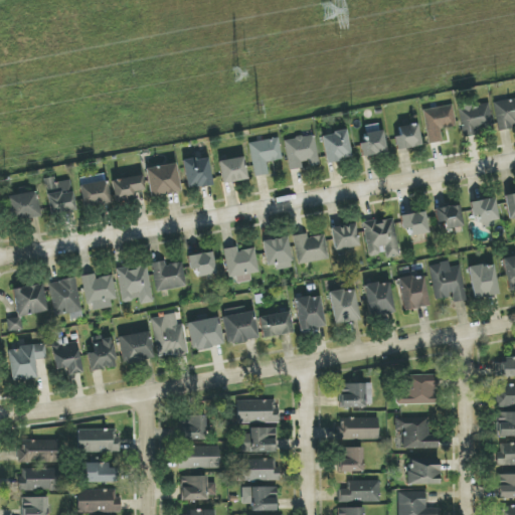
[(497,129),(514,126),(514,99),(493,102),(497,129)]
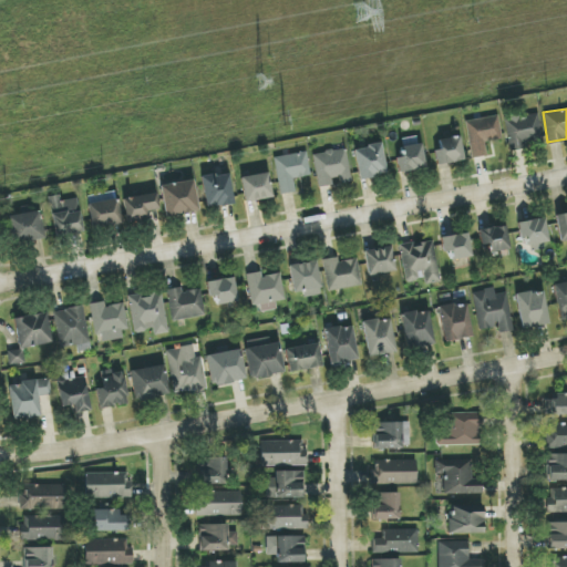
[(509,153),(526,150),(525,144),(542,141),(537,113),(504,120),(509,153)]
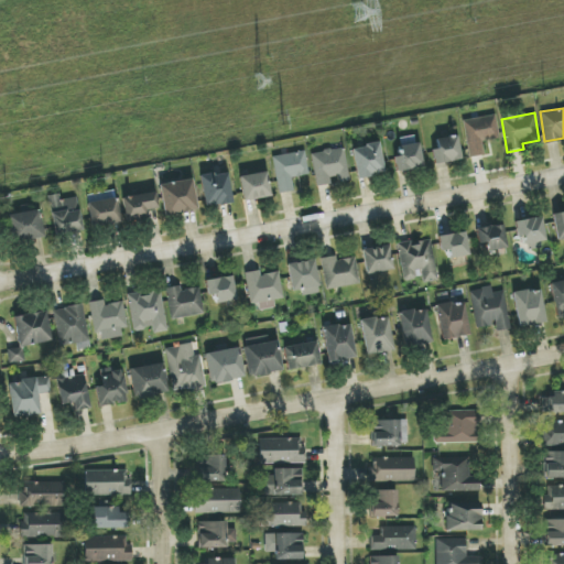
[(485,154),(481,142),(499,138),(495,115),(462,121),(469,158),(485,154)]
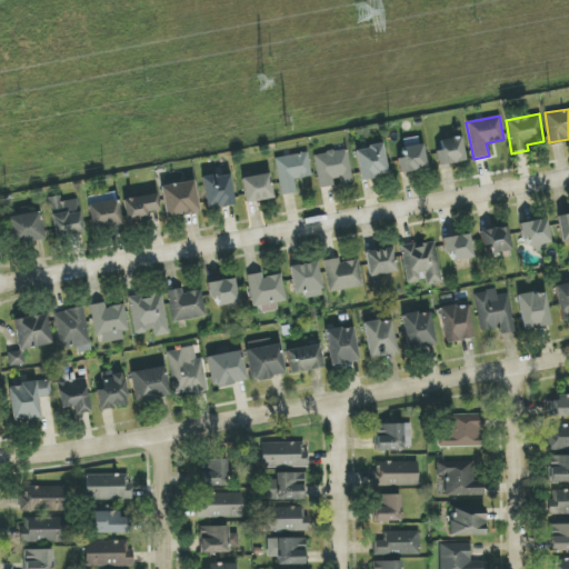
[(439,141),(440,150),(436,151),(438,166),(466,161),(461,137),(439,141)]
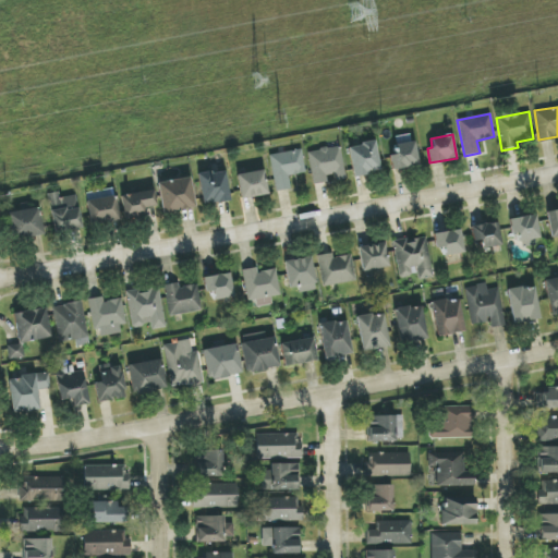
[(389,156),(392,171),(419,166),(414,142),(393,146),(396,155),(389,156)]
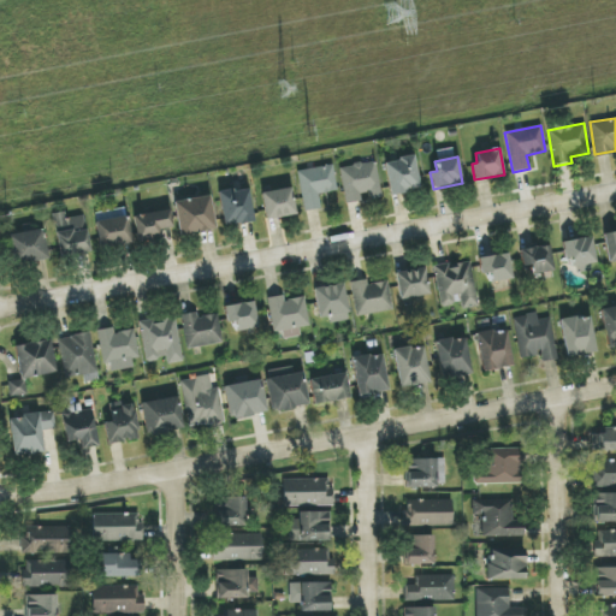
[(384,161),(388,195),(419,191),(415,158),(384,161)]
